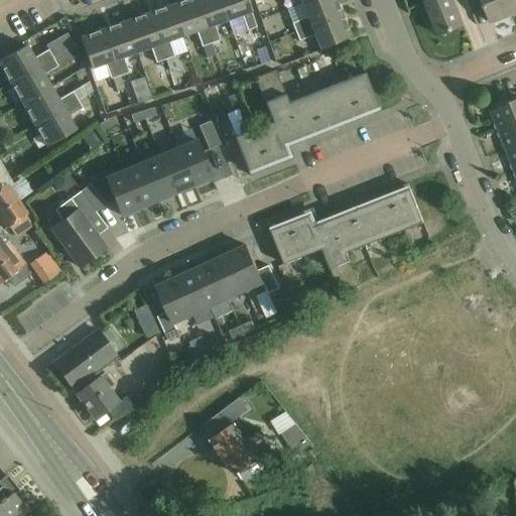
[(195,0),(185,0),(171,5),(182,36),(197,31),(207,58),(215,55),(213,48),(211,43),(195,0)]
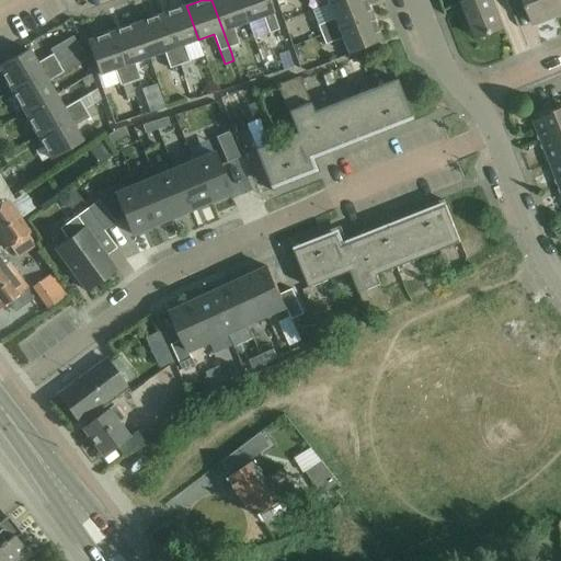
[(212,0),(229,47),(239,44),(233,26),(248,22),(240,0),(212,0)]
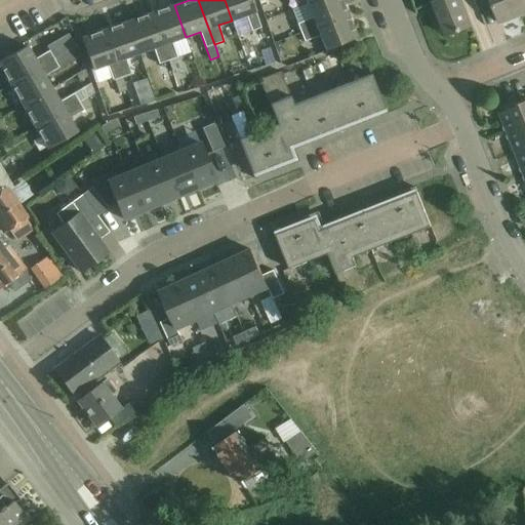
[(225,0),(232,21),(246,15),(251,31),(261,28),(251,0),(225,0)]
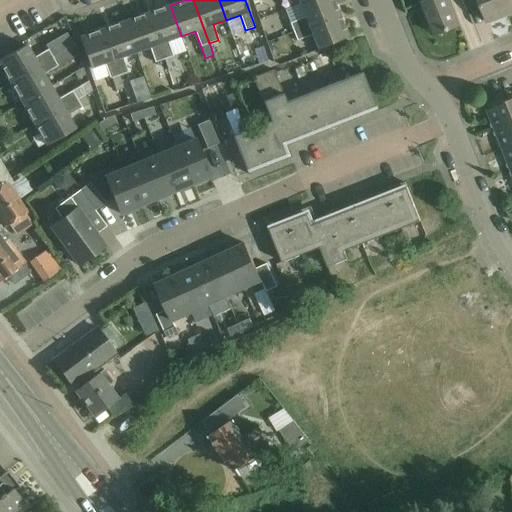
[(290,23),(293,32),(339,14),(333,0),(308,0),(300,3),(306,17),(290,23)]
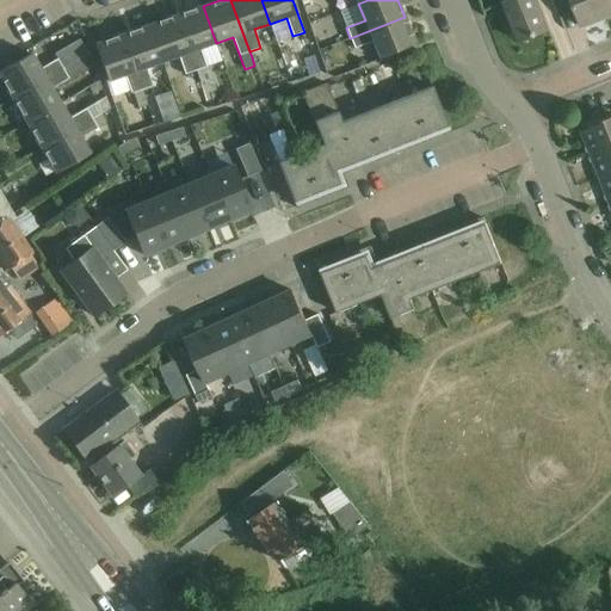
[(519,43),(548,31),(535,0),(510,0),(503,4),(519,43)]
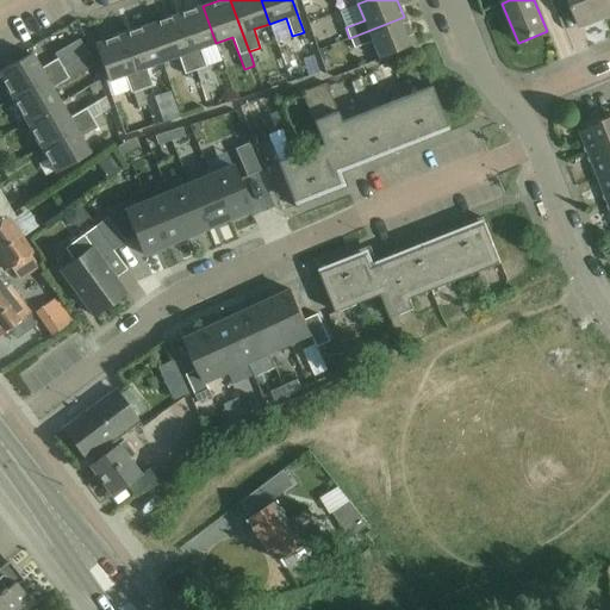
[(551,0),(554,6),(566,0),(567,0),(580,30),(608,18),(601,0),(551,0)]
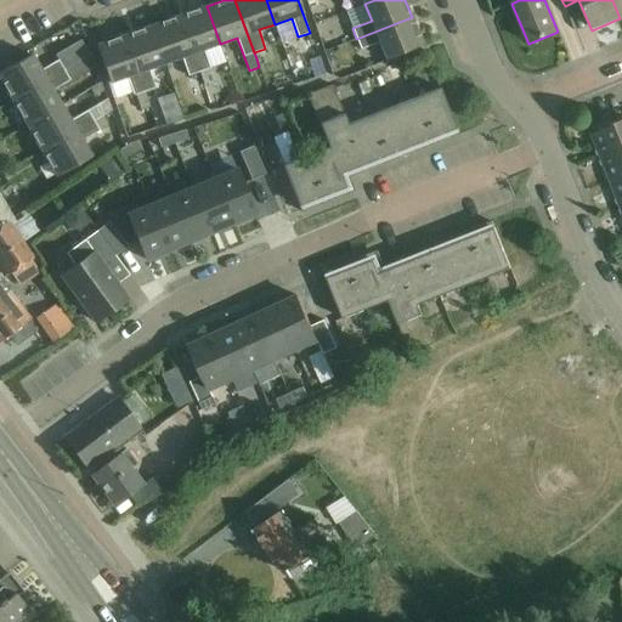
[(179,16),(199,73),(199,72),(203,84),(214,80),(203,50),(220,44),(207,6),(179,16)]
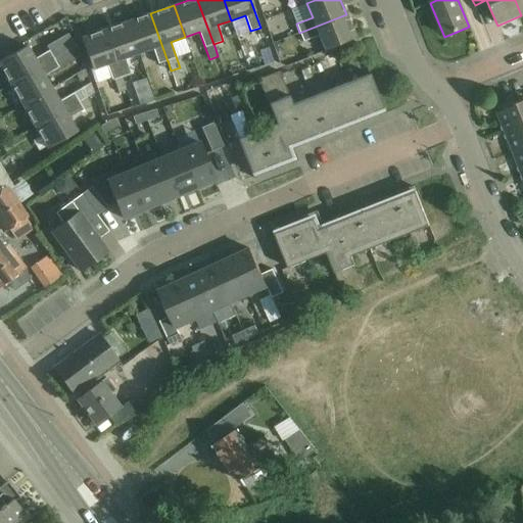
[(127,21),(138,53),(153,48),(158,63),(159,63),(162,75),(171,72),(167,61),(168,61),(150,13),(127,21)]
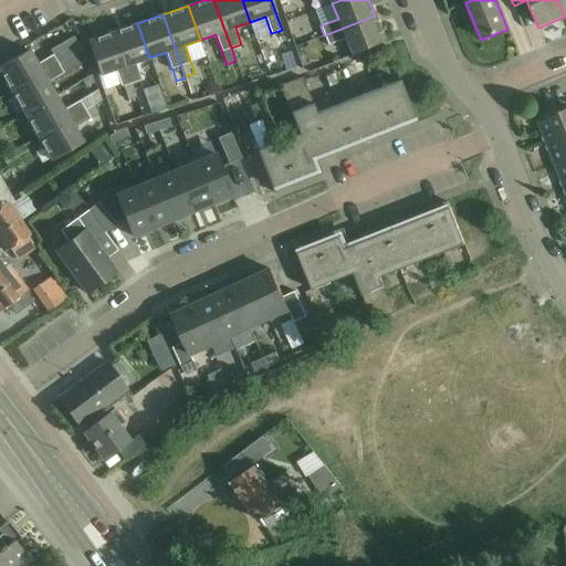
[(328,45),(346,39),(352,53),(385,41),(375,16),(324,35),(328,45)]
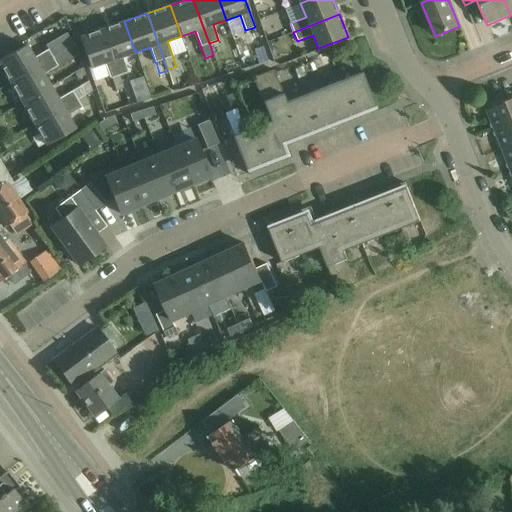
[(124,21),(102,29),(118,76),(128,72),(122,56),(135,52),(124,21)]
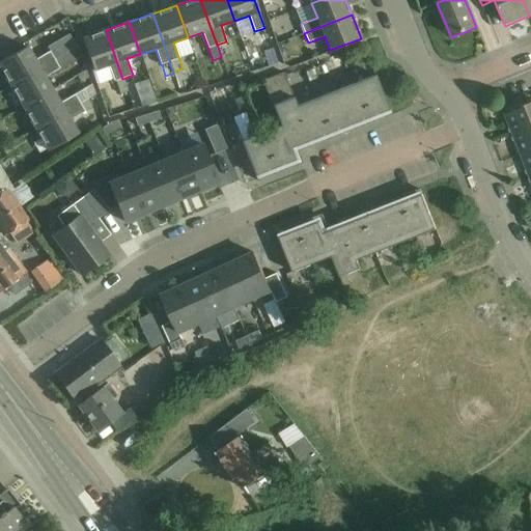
[(82,38),(93,71),(109,65),(114,82),(122,79),(106,30),(82,38)]
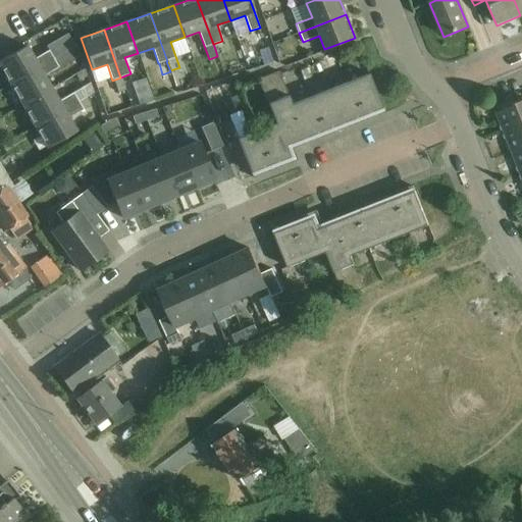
[(0,66),(10,84),(53,59),(48,50),(33,58),(25,46),(0,60),(0,66)]
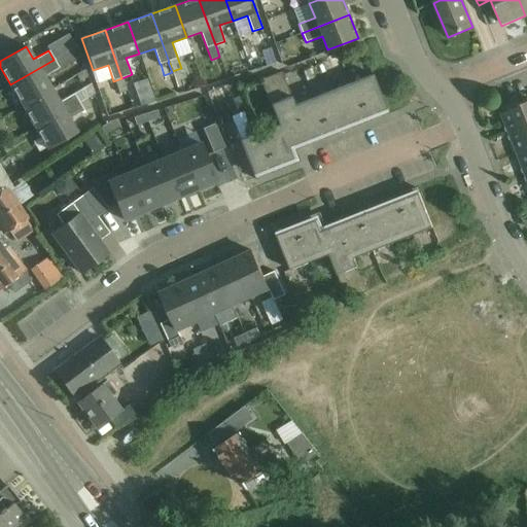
[(54,60),(10,84),(23,106),(51,90),(43,76),(59,68),(60,69),(74,61),(69,50),(54,60)]
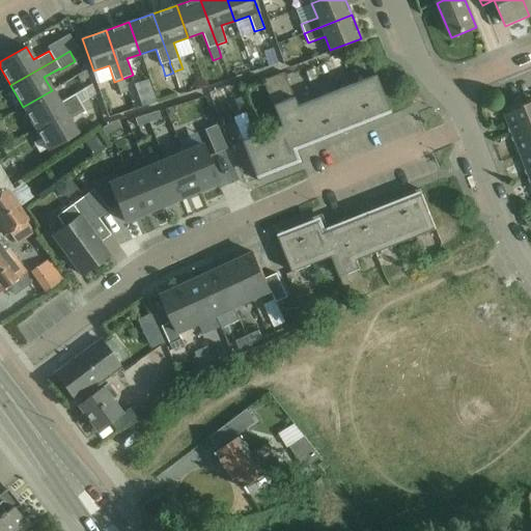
[(375,77),(296,107),(283,74),(263,82),(280,127),(242,141),(255,175),(295,161),(290,149),(389,111),(375,77)]
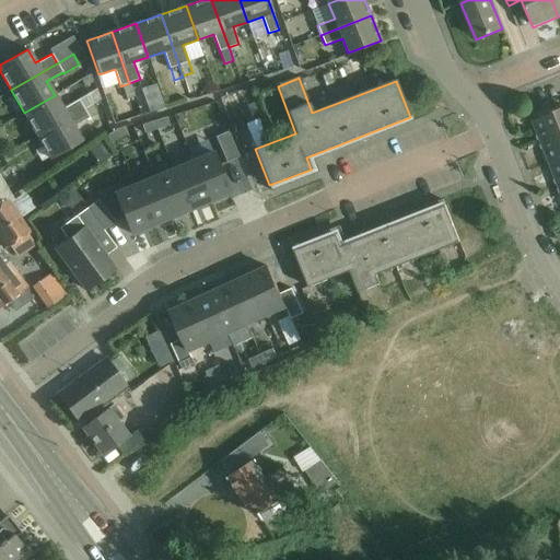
[(24,113),(37,136),(83,108),(91,104),(100,98),(96,89),(78,100),(78,98),(61,108),(55,95),(24,113)]
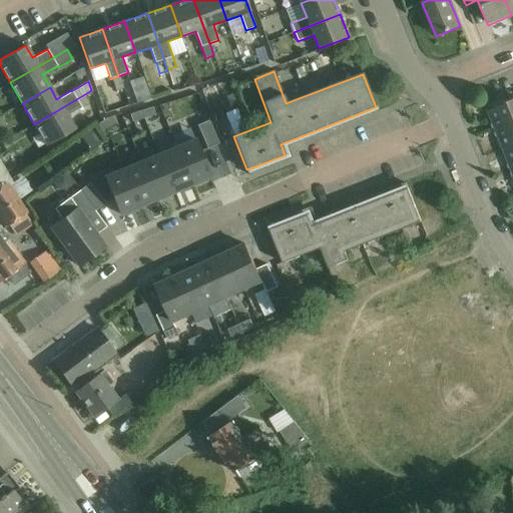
[(143,81),(130,86),(136,101),(149,96),(143,81)]
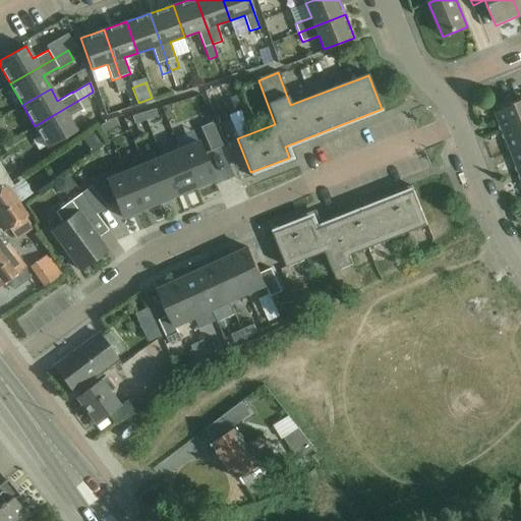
[(75,131),(68,118),(90,106),(84,97),(77,101),(35,126),(47,148),(75,131)]
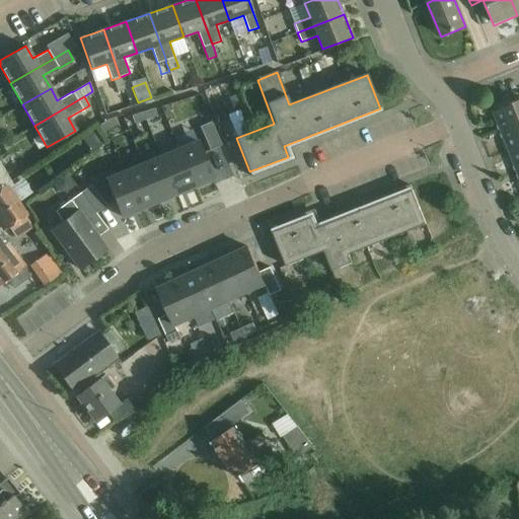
[(518,99),(493,110),(501,132),(518,124),(518,99)]
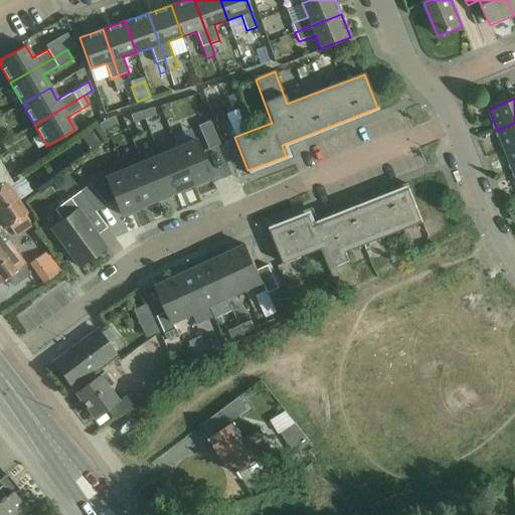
[(154,108),(142,112),(145,119),(156,116),(154,108)]
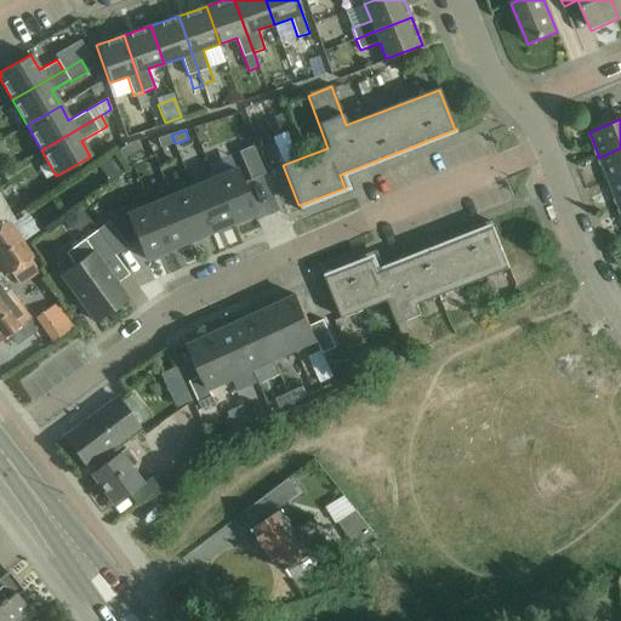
[(175,143),(171,135),(158,138),(160,148),(175,143)]
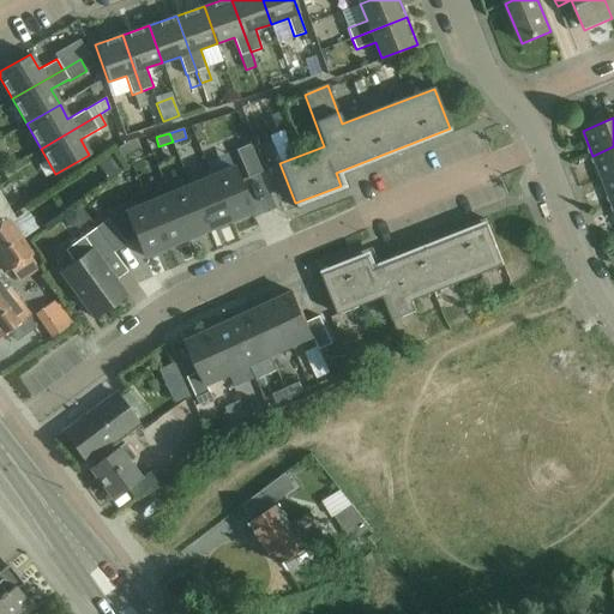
[(132,150),(127,143),(115,150),(120,158),(132,150)]
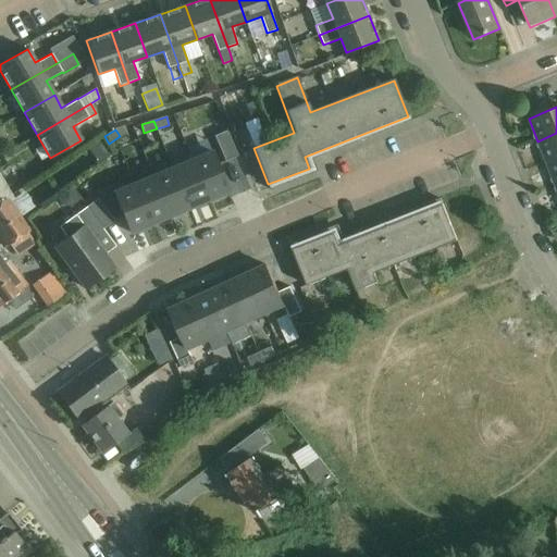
[(214,136),(225,161),(237,157),(226,131),(214,136)]
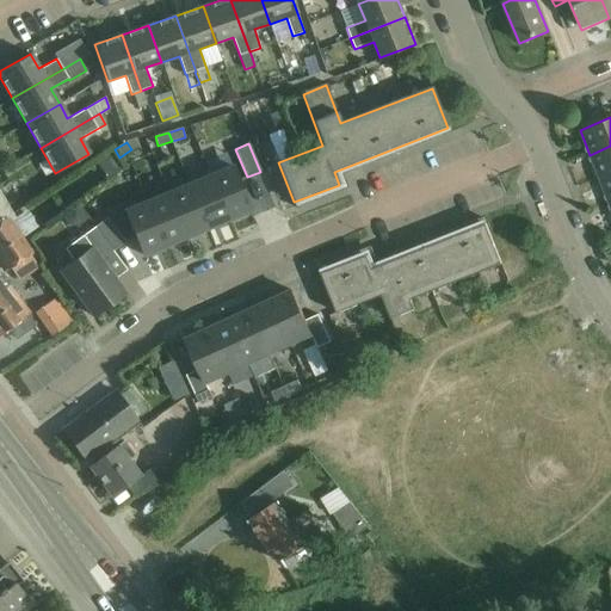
[(610,146),(590,155),(599,179),(610,174),(610,146)]
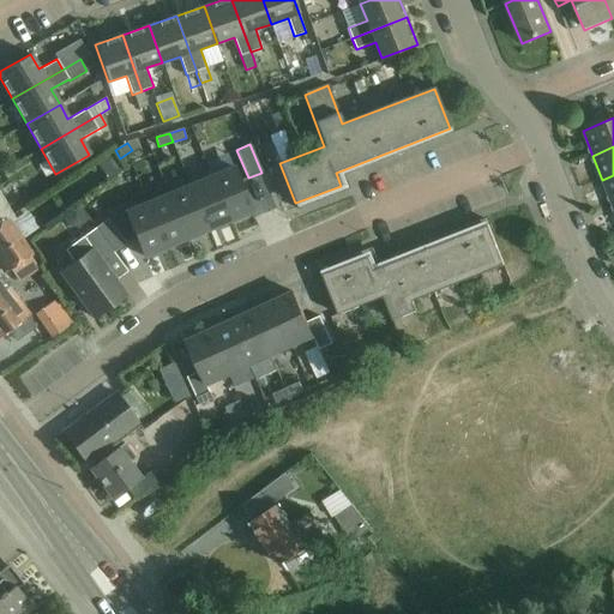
[(104,158),(110,175),(122,170),(116,154),(104,158)]
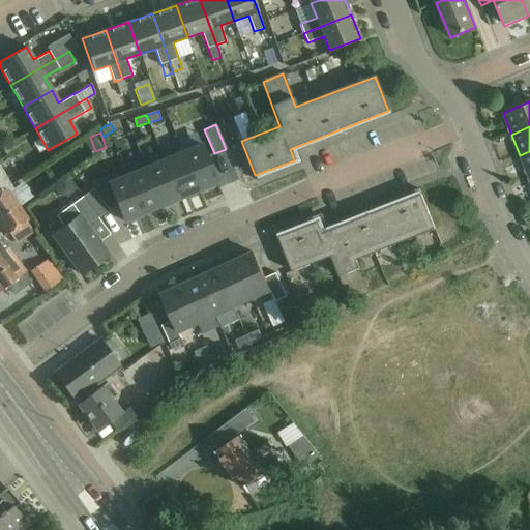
[(217,182),(201,144),(182,152),(198,190),(217,182)]
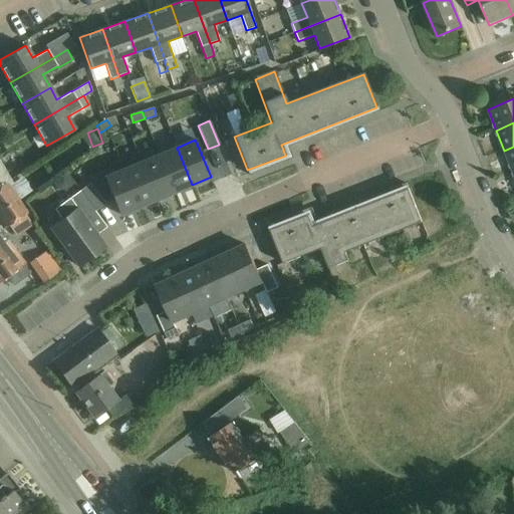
[(513,147),(504,151),(512,171),(513,170),(513,147)]
